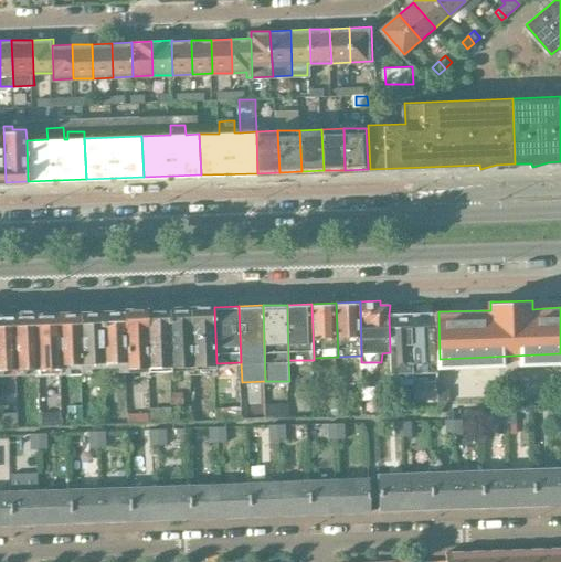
[(214,307),(192,308),(194,370),(217,369),(217,363),(214,307)]
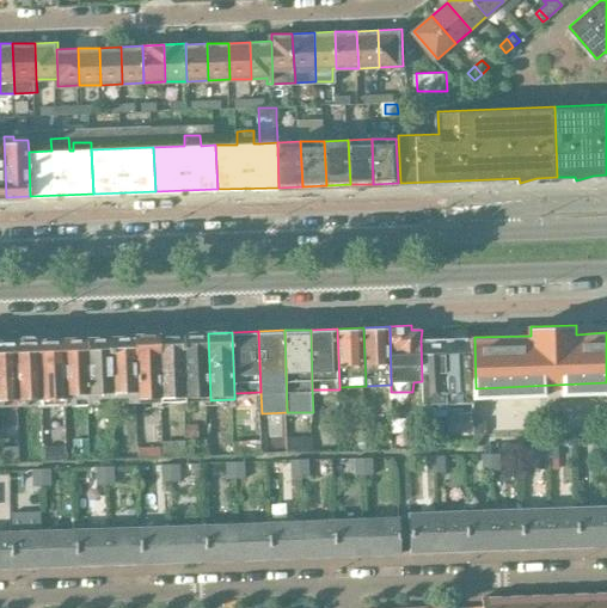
[(183,333),(160,335),(163,403),(186,401),(183,333)]
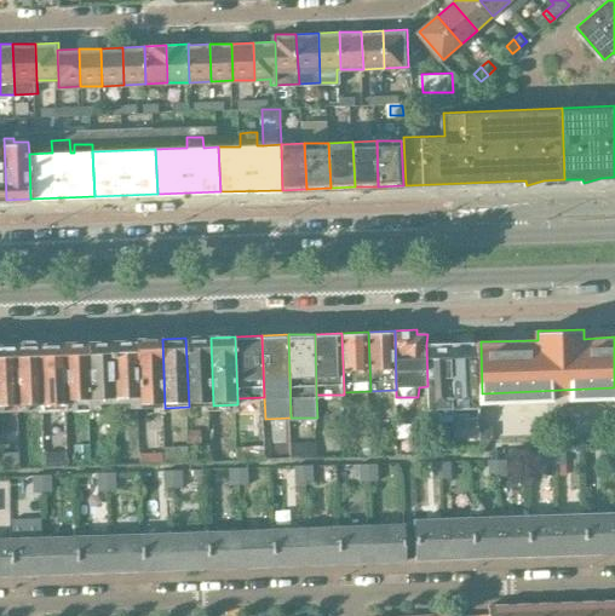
[(211,338),(185,338),(189,407),(213,406),(211,338)]
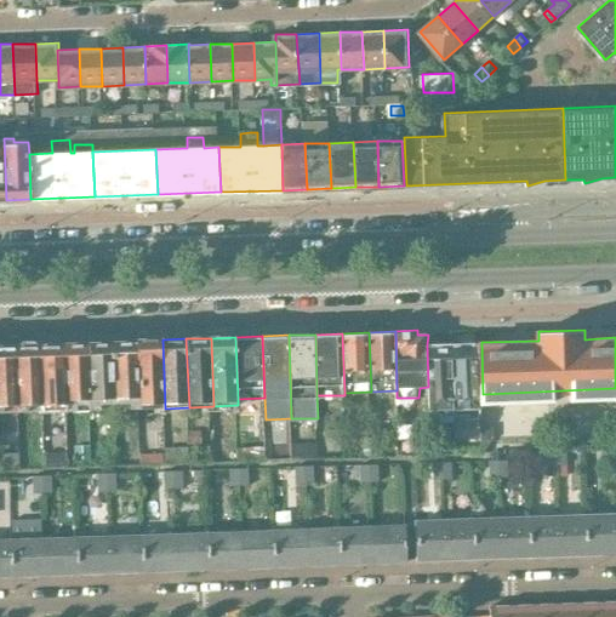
[(163,340),(138,341),(141,409),(165,409),(163,340)]
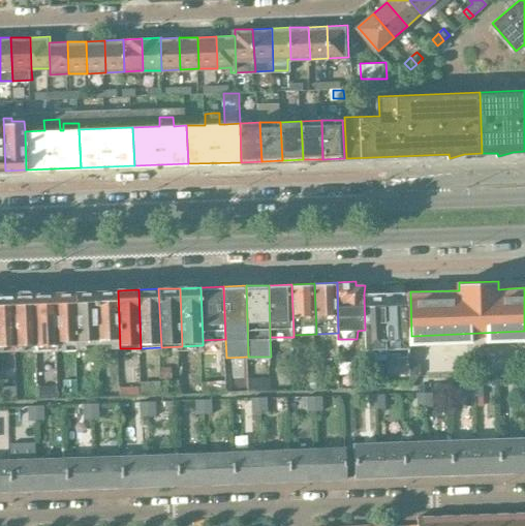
[(118,290),(96,291),(98,344),(110,343),(110,349),(120,348),(118,290)]
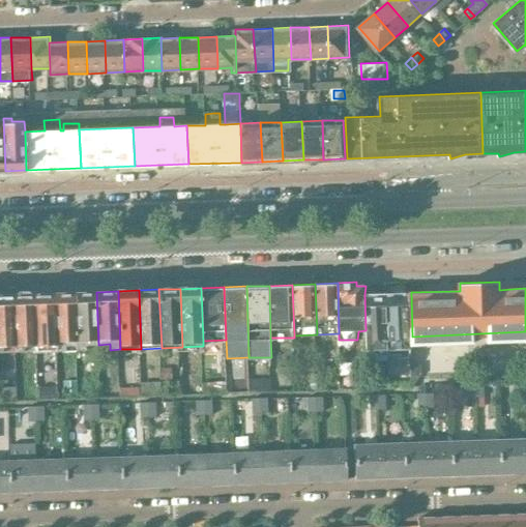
[(56,293),(59,350),(59,351),(64,351),(64,346),(77,345),(75,292),(56,293)]
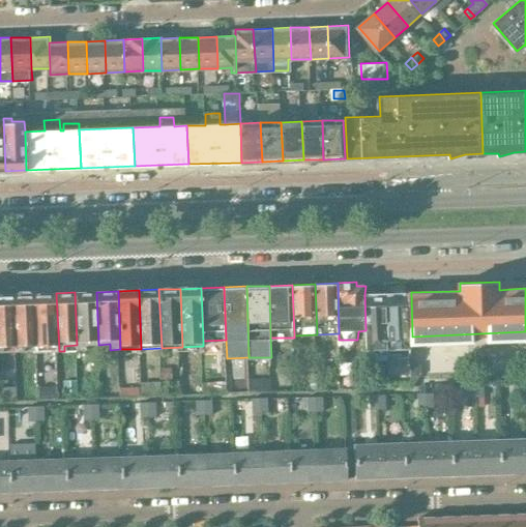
[(75,292),(77,345),(77,351),(87,351),(87,345),(98,345),(96,292),(75,292)]
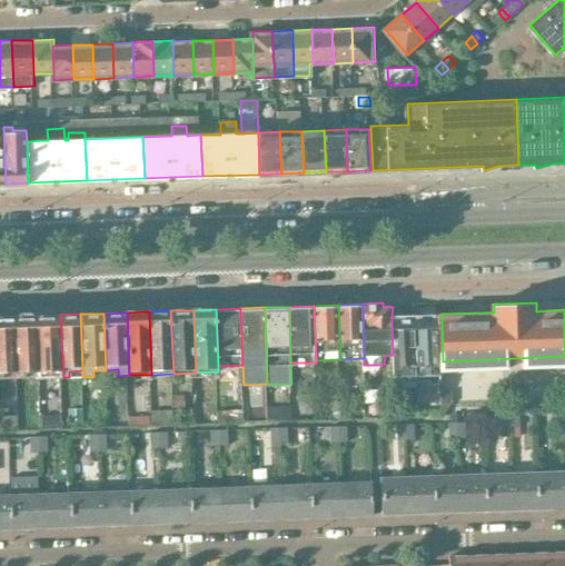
[(442,314),(417,315),(418,376),(432,375),(433,384),(444,383),(443,361),(442,314)]
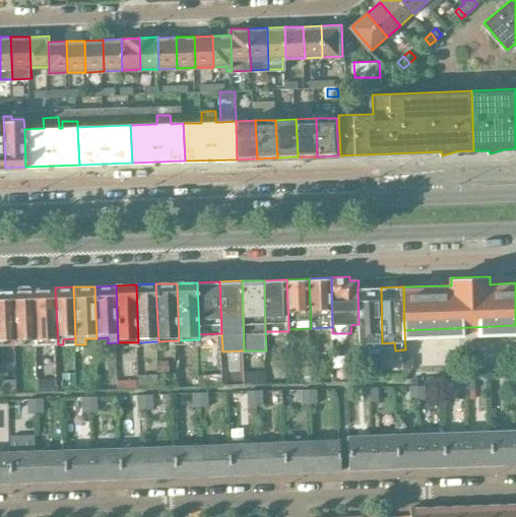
[(55,287),(35,288),(37,344),(58,343),(55,287)]
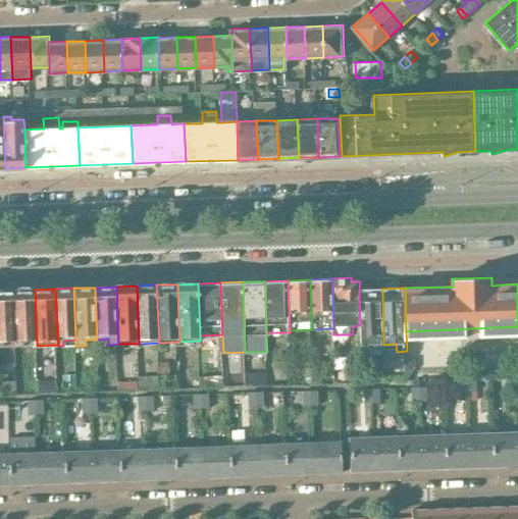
[(382,289),(359,290),(360,325),(361,353),(370,352),(370,345),(383,345),(382,289)]
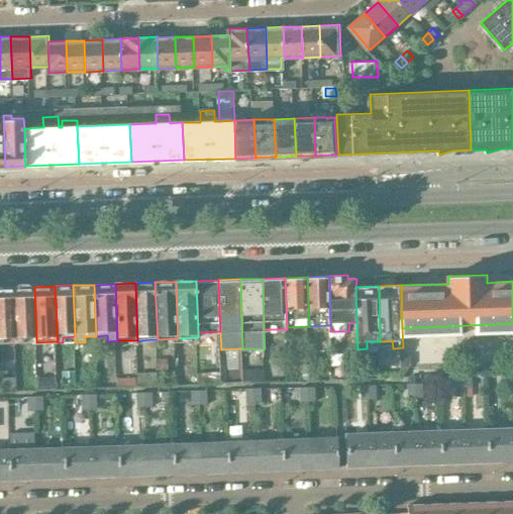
[(14,287),(0,287),(0,343),(16,343),(14,287)]
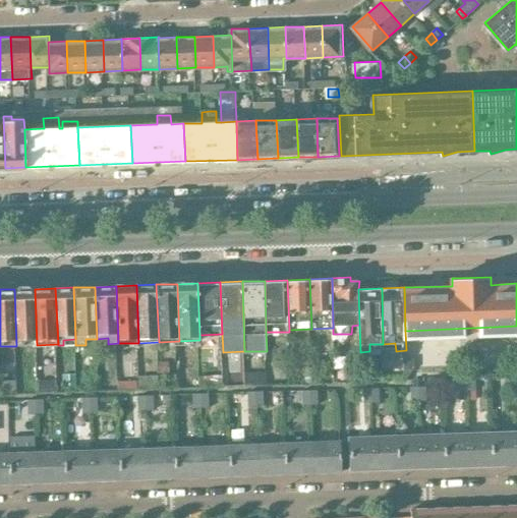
[(35,289),(14,289),(16,346),(37,345),(35,289)]
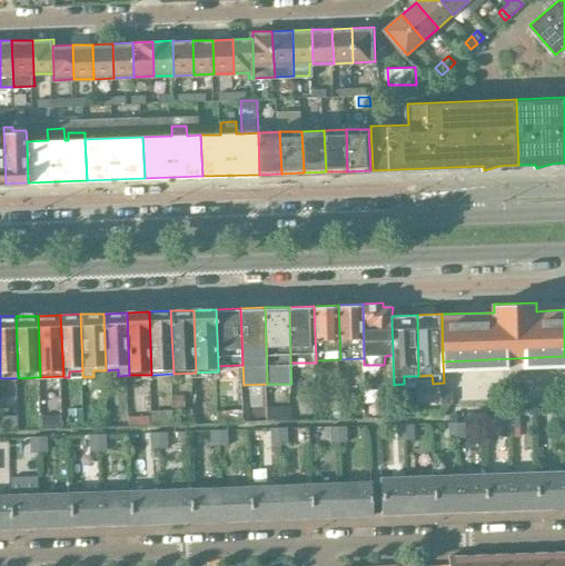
[(455,390),(445,390),(445,401),(453,401),(455,401),(455,390)]
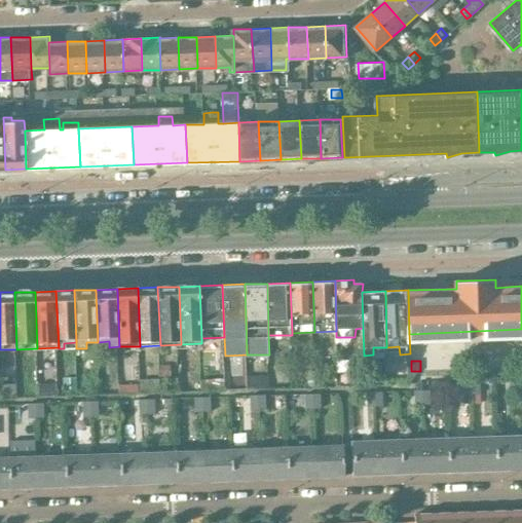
[(365,372),(365,384),(374,383),(373,371),(365,372)]
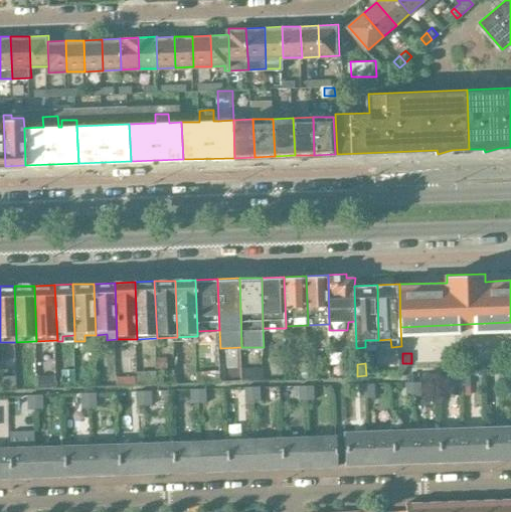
[(402,363),(400,363),(401,370),(401,374),(403,374),(409,365),(409,363),(402,363)]
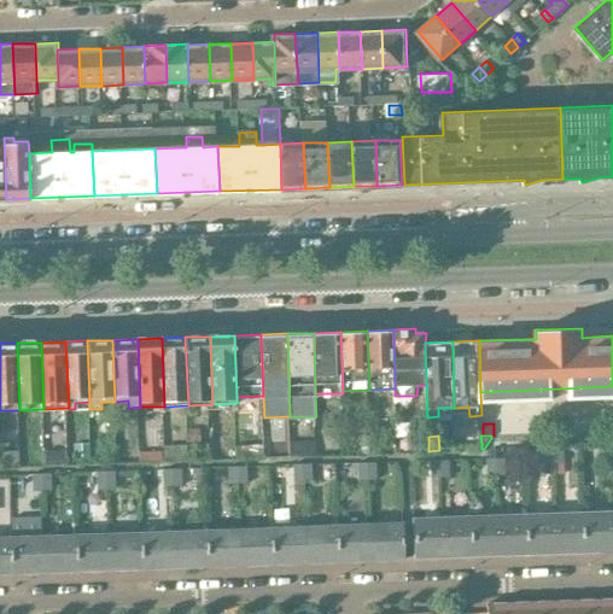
[(319,439),(292,440),(292,454),(319,454),(319,439)]
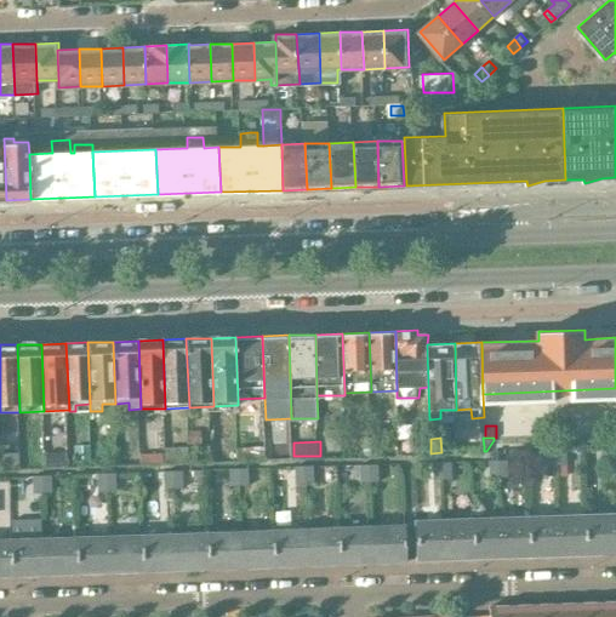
[(266,458),(266,451),(266,445),(240,446),(240,460),(266,458)]
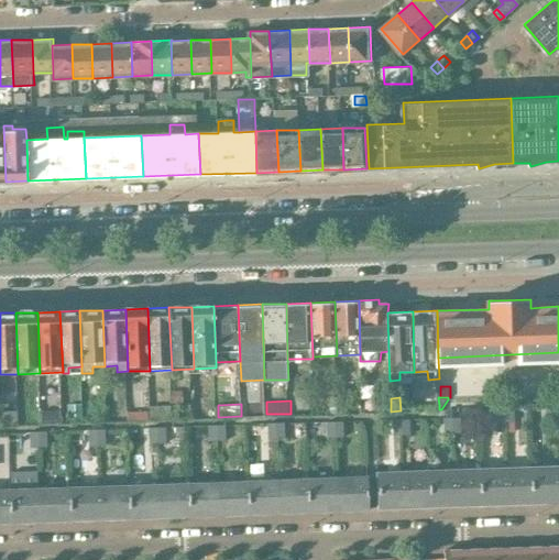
[(497,404),(499,420),(507,419),(506,404),(497,404)]
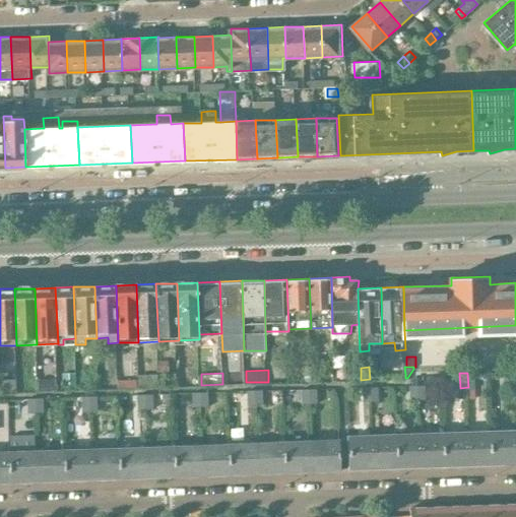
[(40,389),(59,389),(59,378),(39,378),(40,389)]
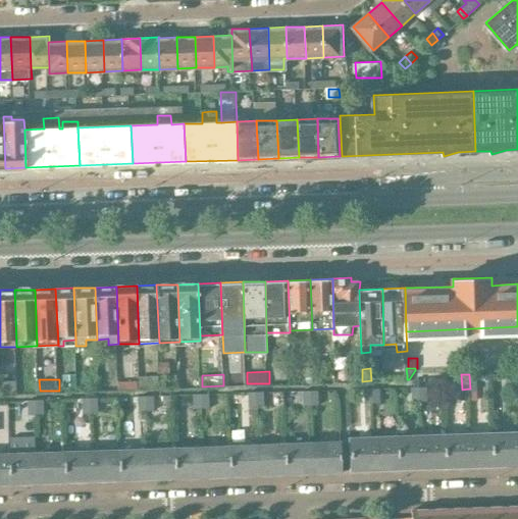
[(429,382),(421,382),(422,398),(429,398),(429,382)]
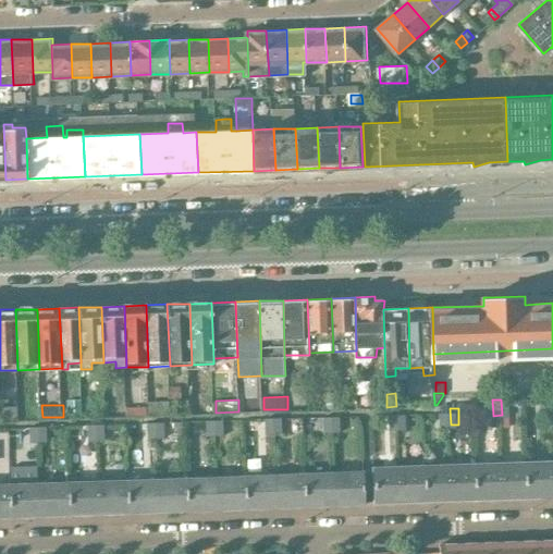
[(392,410),(392,411),(392,427),(401,427),(400,410),(392,410)]
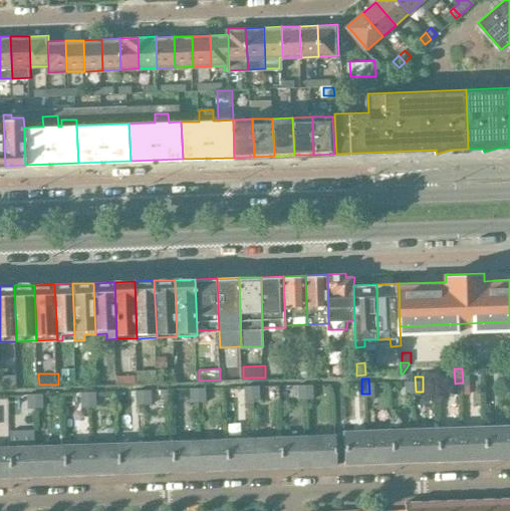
[(300,381),(301,396),(309,396),(308,380),(300,381)]
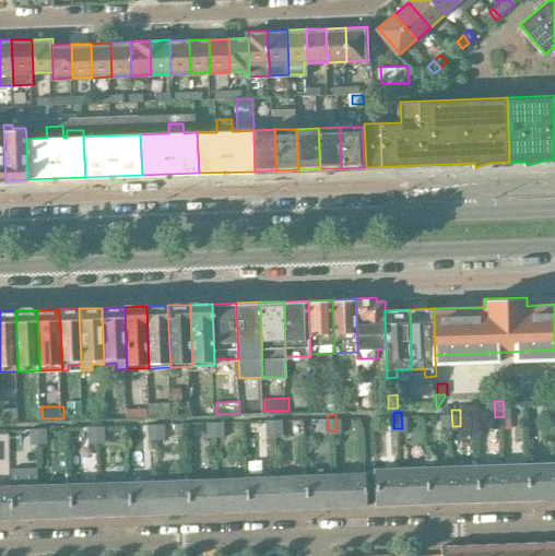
[(158,433),(158,416),(150,416),(151,434),(158,433)]
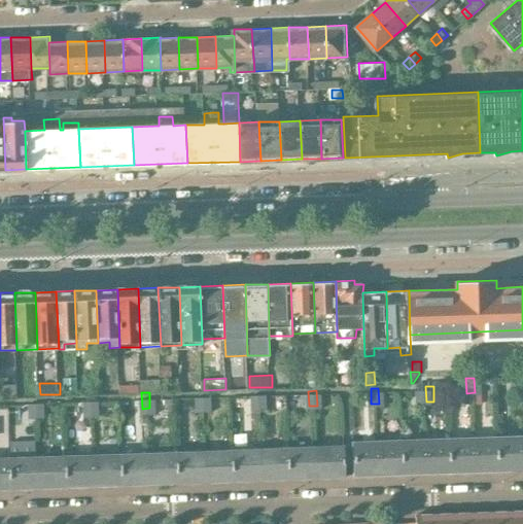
[(150,406),(159,406),(158,392),(149,392),(150,406)]
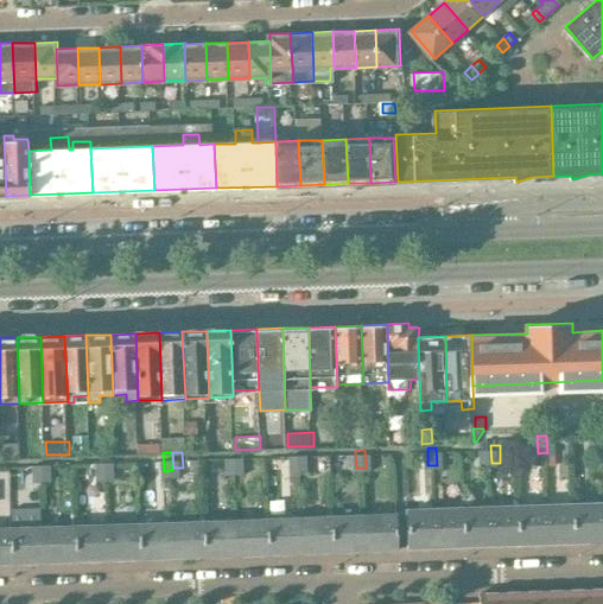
[(271,469),(283,469),(281,452),(271,453),(271,469)]
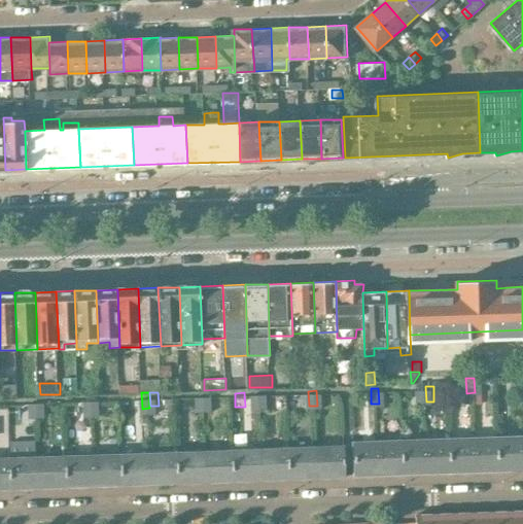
[(31,399),(31,415),(39,415),(38,399),(31,399)]
